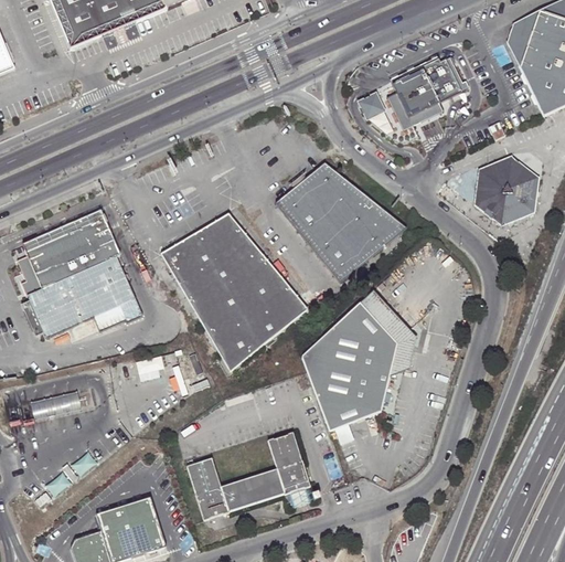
[(50,0),(70,45),(71,45),(124,23),(178,0),(50,0)]
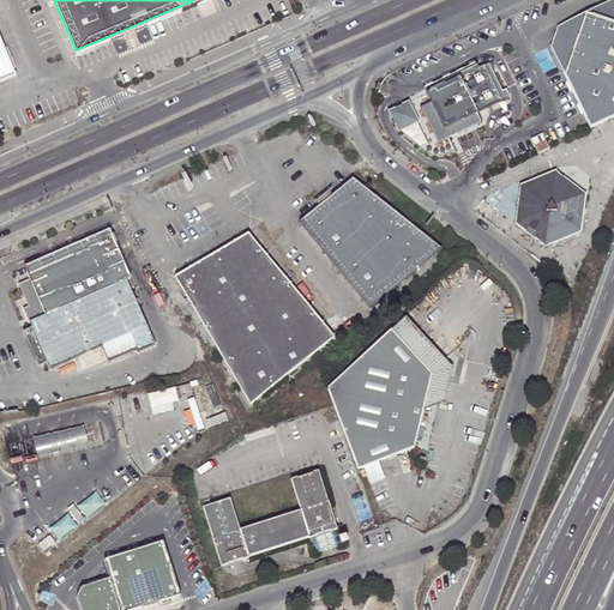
[(589,121),(613,108),(613,0),(593,0),(557,17),(553,30),(551,40),(589,121)]
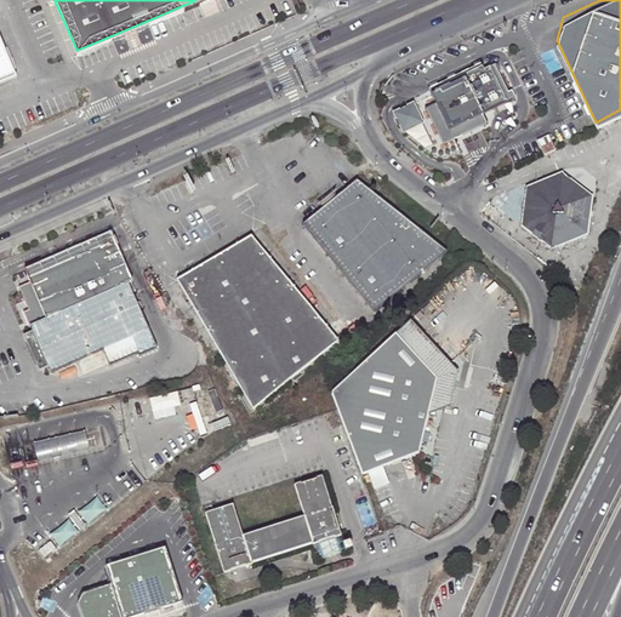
[(138,30),(136,26),(78,50),(79,55),(92,49),(93,52),(109,45),(108,43),(138,30)]
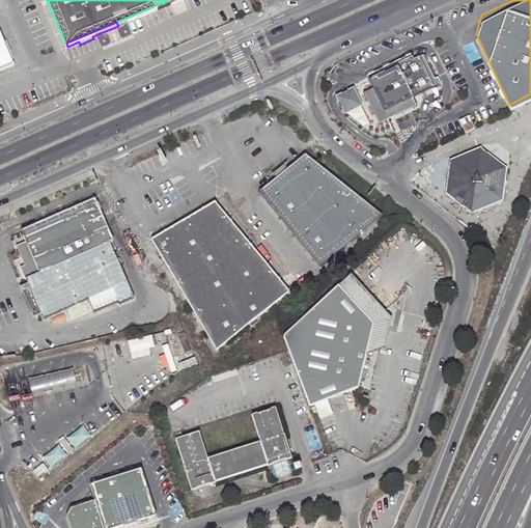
[(0,68),(15,63),(0,27),(0,68)]
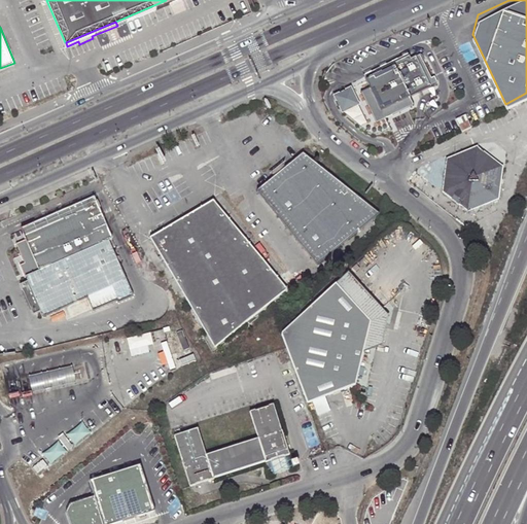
[(370,62),(374,71),(384,66),(383,63),(410,49),(412,53),(416,51),(430,80),(411,91),(414,96),(437,84),(417,39),(370,62)]
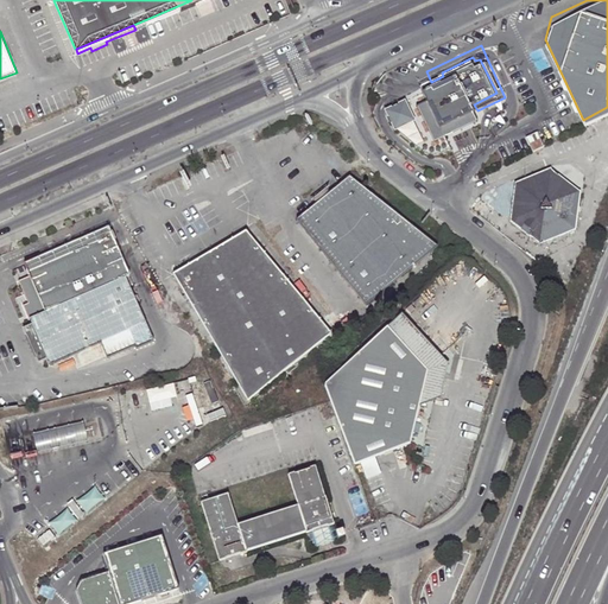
[(443,76),(431,82),(423,86),(426,94),(419,99),(430,121),(441,116),(445,125),(454,121),(457,124),(479,113),(477,110),(474,105),(496,93),(480,59),(475,61),(473,57),(442,72),(443,76)]
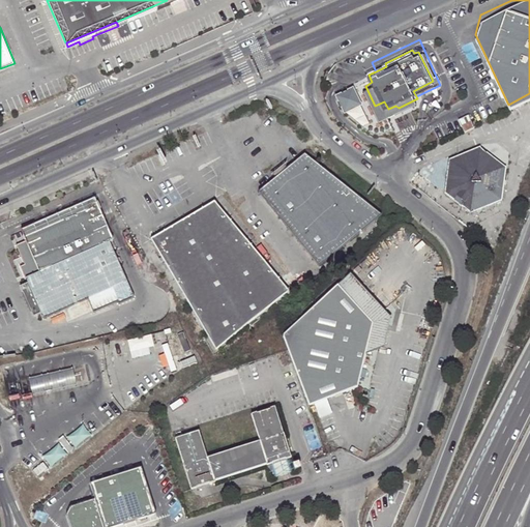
[(334,93),(343,109),(346,107),(357,100),(350,85),(334,93)]
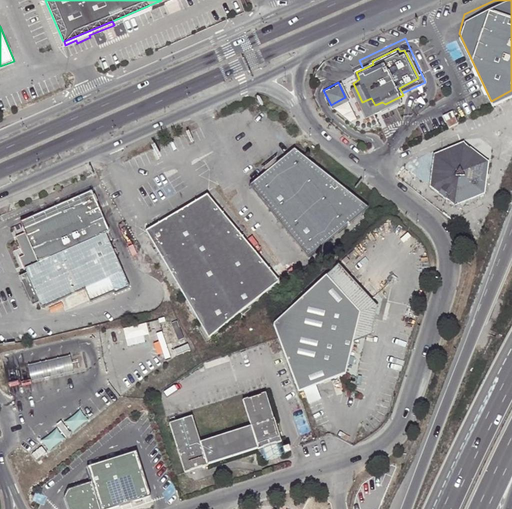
[(354,114),(345,97),(334,103),(343,120),(354,114)]
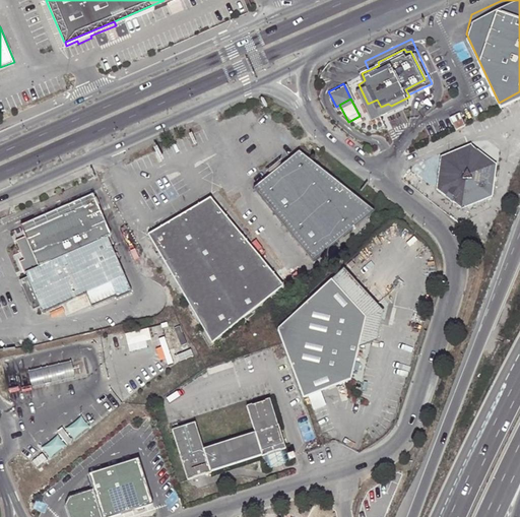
[(371,111),(381,107),(377,100),(368,104),(371,111)]
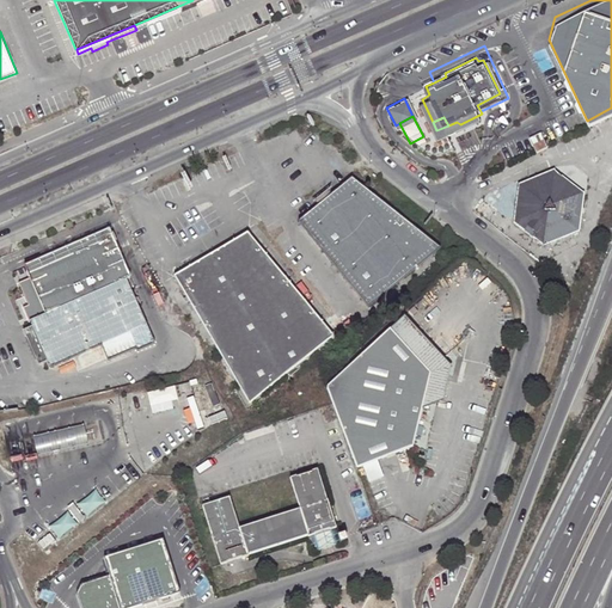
[(540,130),(528,136),(536,151),(548,146),(540,130)]
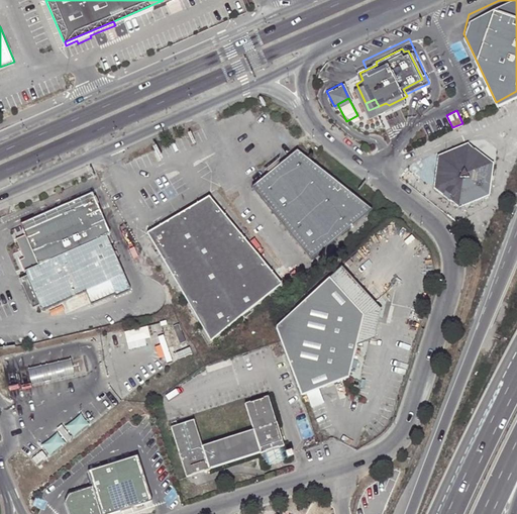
[(464,156),(467,139),(437,151),(431,185),(440,192),(442,189),(450,196),(448,199),(456,206),(489,195),(494,161),(493,160),(478,166),(464,156)]
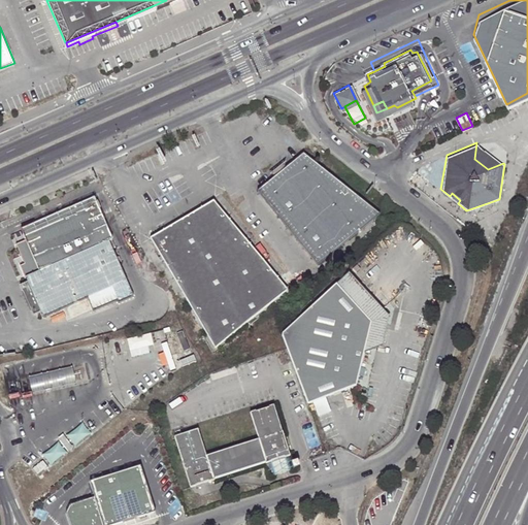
[(503,163),(476,142),(474,159),(488,169),(503,163)]
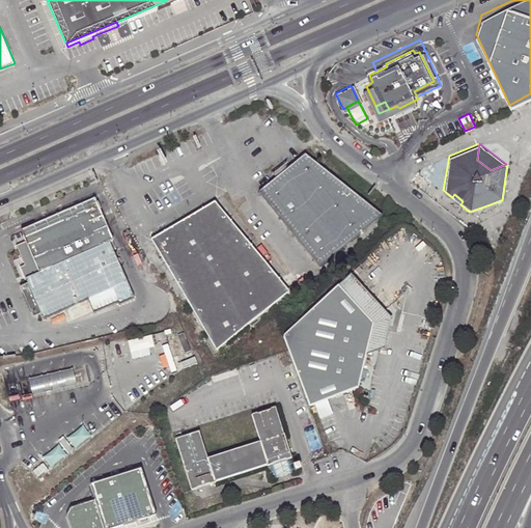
[(287,166),(275,176),(259,189),(320,264),(382,213),(305,151),(287,166)]
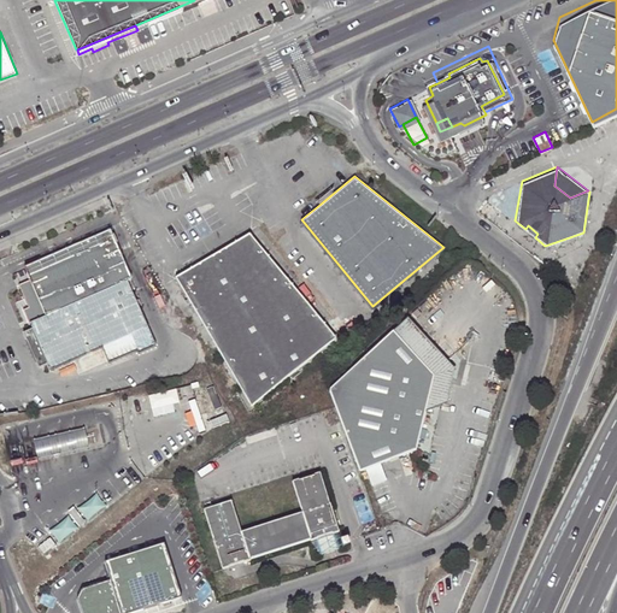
[(317,201),(319,205),(334,193),(330,189),(317,201)]
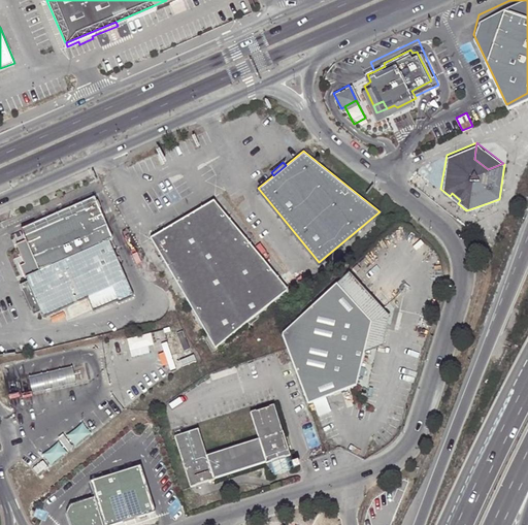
[(22,227),(26,236),(30,247),(38,268),(25,273),(27,277),(25,284),(26,295),(29,301),(34,307),(37,308),(41,310),(42,314),(87,294),(93,308),(118,299),(133,293),(109,237),(112,236),(95,195),(22,227)]
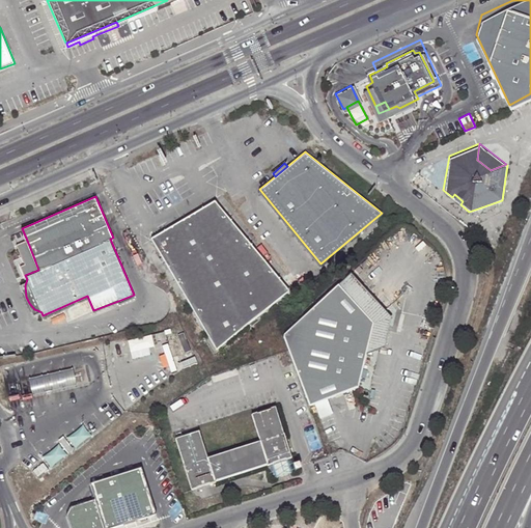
[(190,215),(178,221),(152,237),(218,349),(289,288),(216,199),(190,215)]
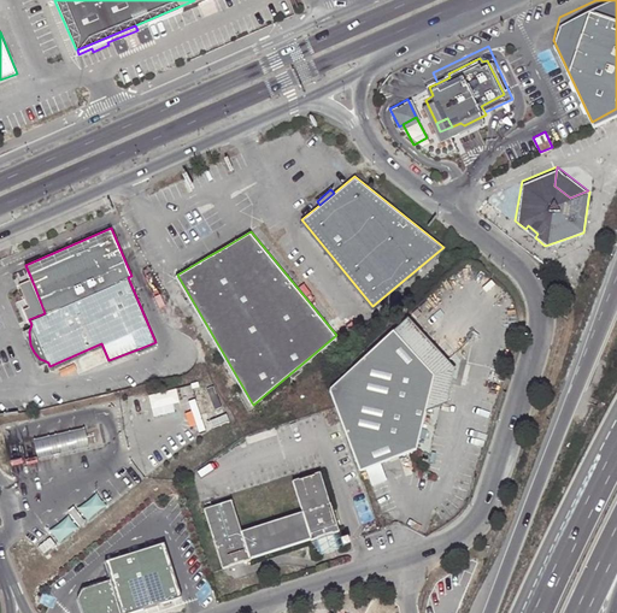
[(206,254),(207,257),(221,249),(219,246),(206,254)]
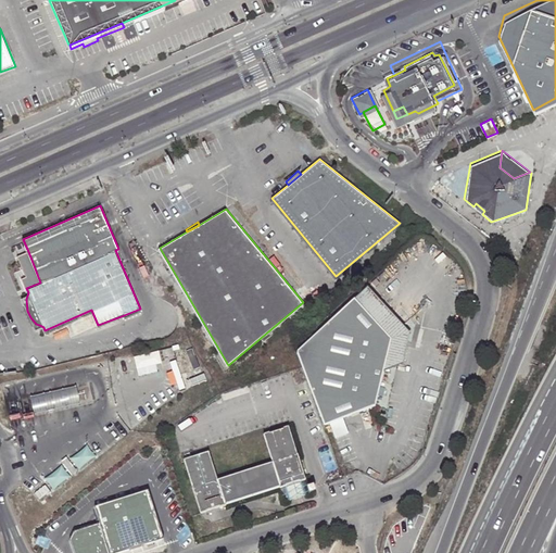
[(505,259),(502,249),(495,251),(498,261),(505,259)]
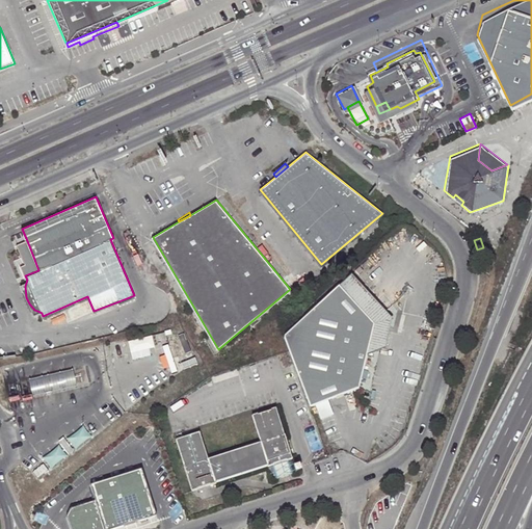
[(370,317),(364,348),(379,342),(386,318),(388,309),(384,306),(349,268),(348,267),(335,279),(369,313),(370,317)]
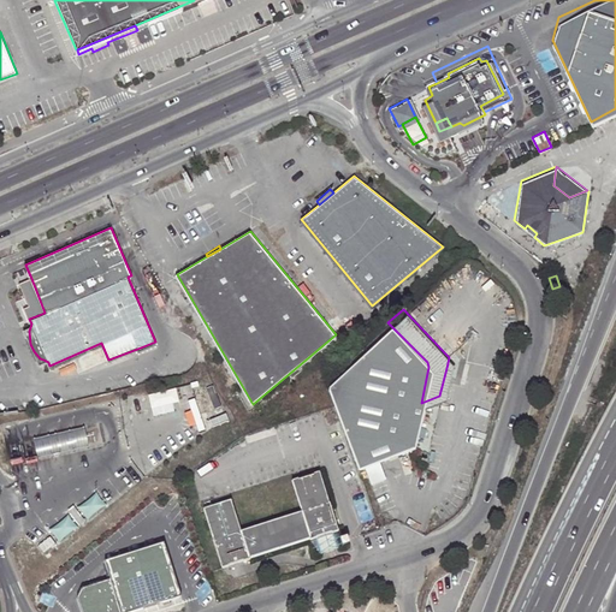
[(388,322),(323,382),(356,463),(360,463),(381,453),(413,441),(414,438),(421,403),(428,367),(427,362),(388,322)]
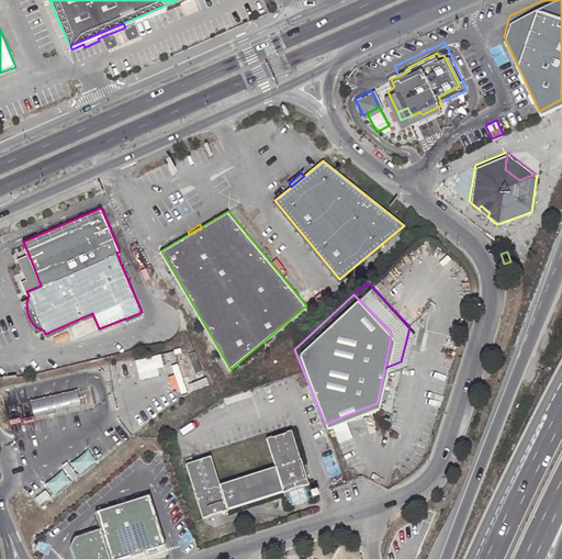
[(142,357),(145,371),(171,364),(167,349),(142,357)]
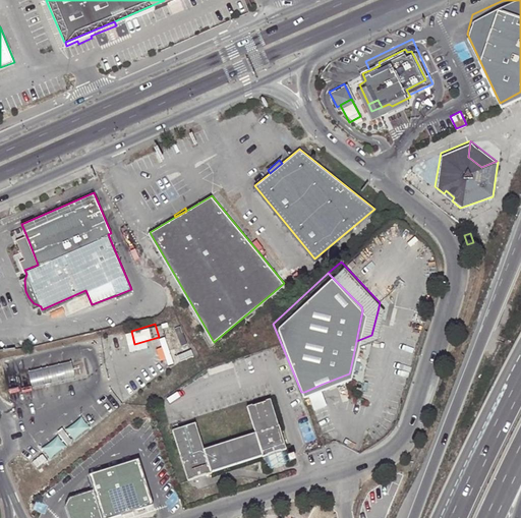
[(52,364),(48,365),(50,380),(55,379),(74,373),(71,360),(52,364)]
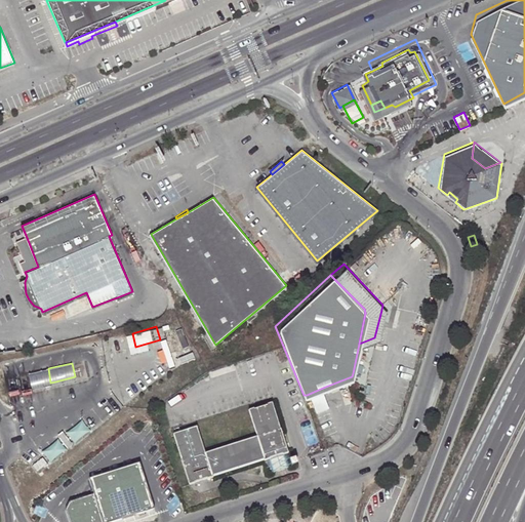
[(48,368),(42,370),(45,384),(50,383),(48,368)]
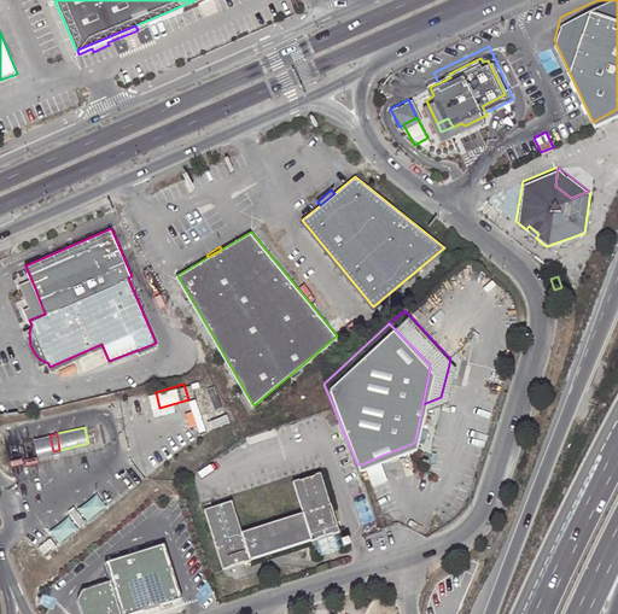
[(21,442),(6,445),(10,461),(24,458),(53,451),(50,436),(21,442)]
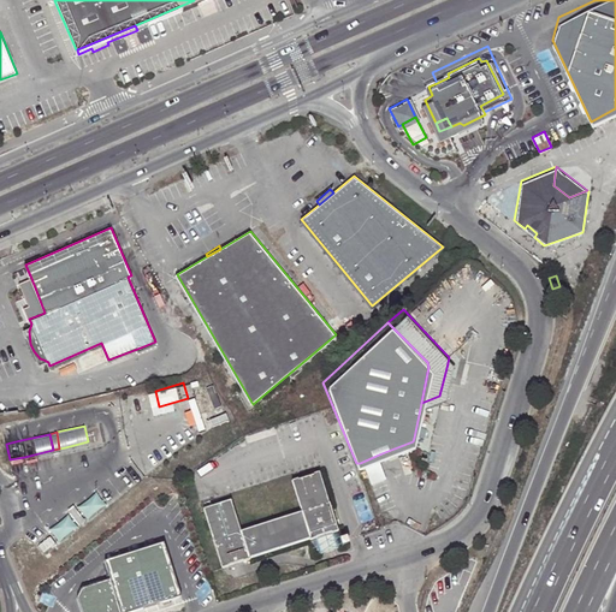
[(381,453),(360,463),(367,480),(369,479),(389,470),(384,459),(381,453)]
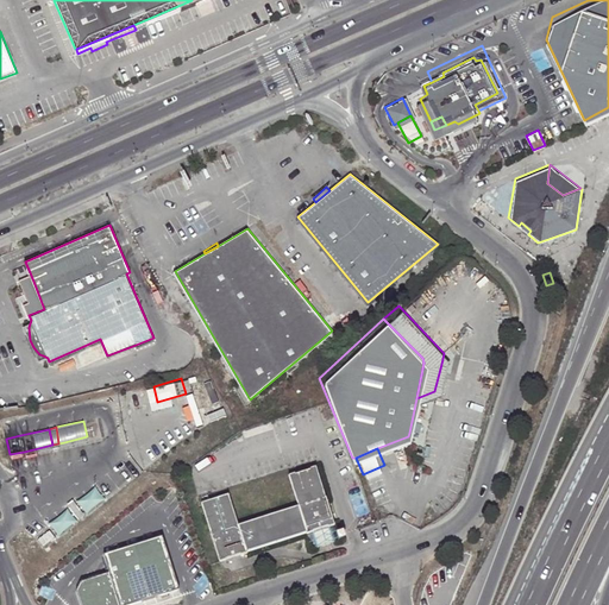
[(305,529),(333,520),(314,462),(287,471),(296,502),(242,520),(231,490),(201,500),(219,558),(305,529)]
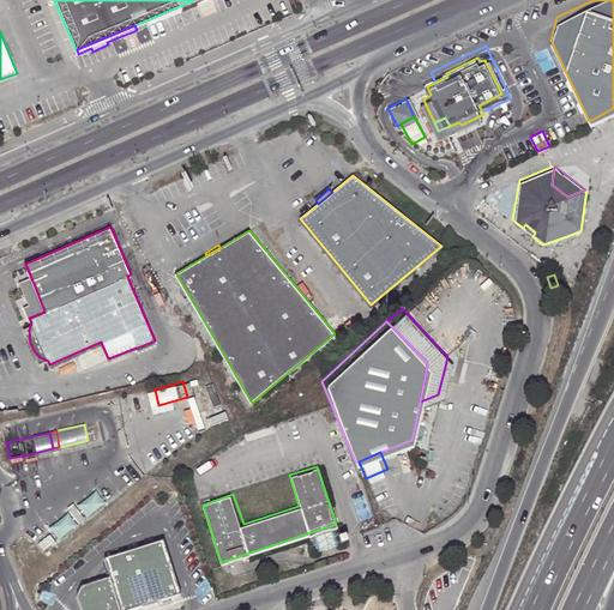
[(102,488),(83,501),(91,512),(109,499),(102,488)]
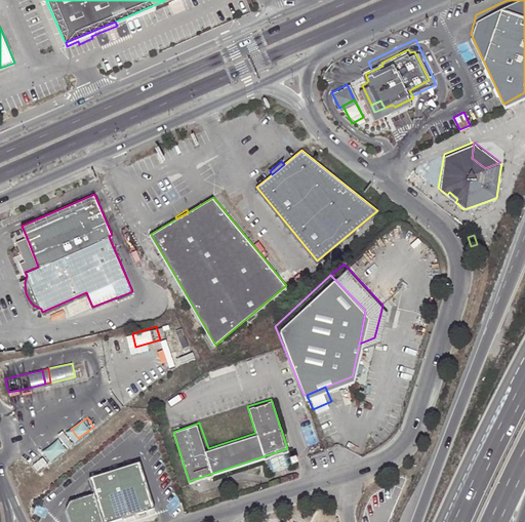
[(63,429),(57,433),(68,446),(73,442),(63,429)]
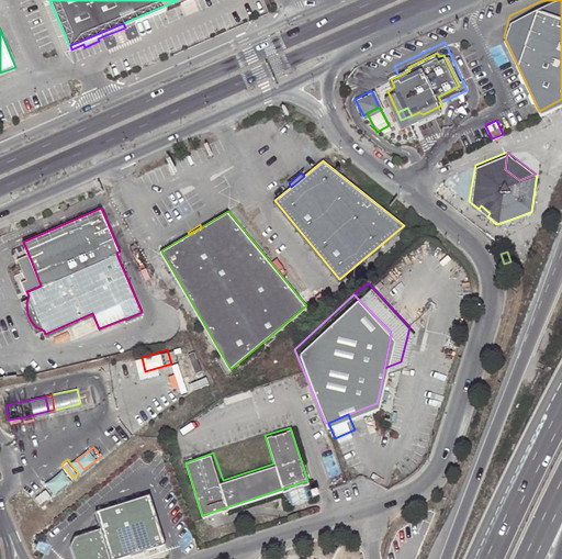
[(313,494),(307,480),(281,489),(287,503),(313,494)]
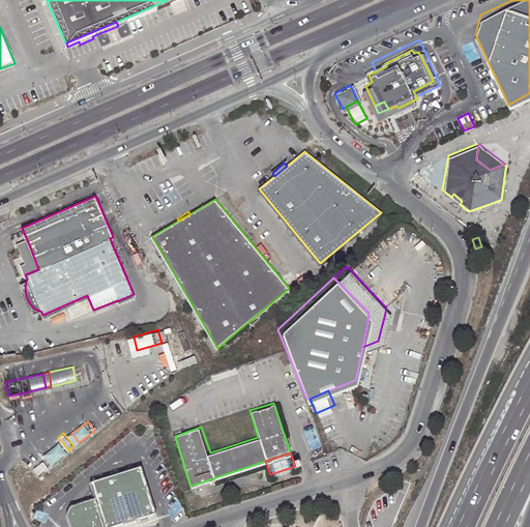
[(117,526),(155,516),(142,468),(91,485),(96,500),(71,507),(68,516),(71,526),(117,526)]
